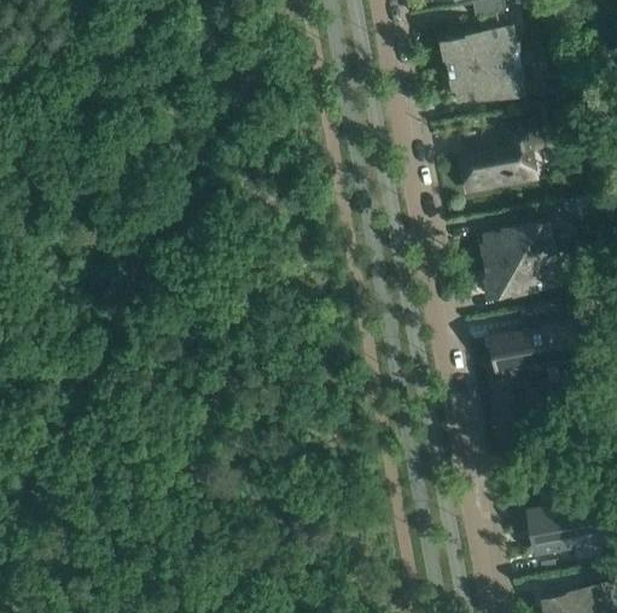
[(505,15),(502,0),(494,0),(471,5),(475,19),(505,15)]
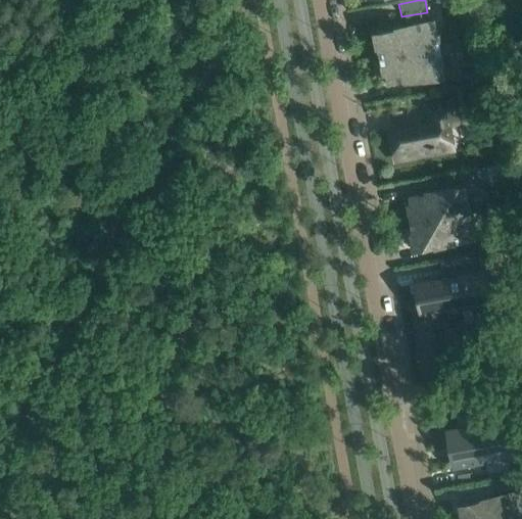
[(436,39),(434,25),(429,26),(429,25),(408,29),(400,30),(393,31),(394,32),(372,36),(375,53),(377,53),(378,62),(440,52),(439,45),(438,38),(436,39)]
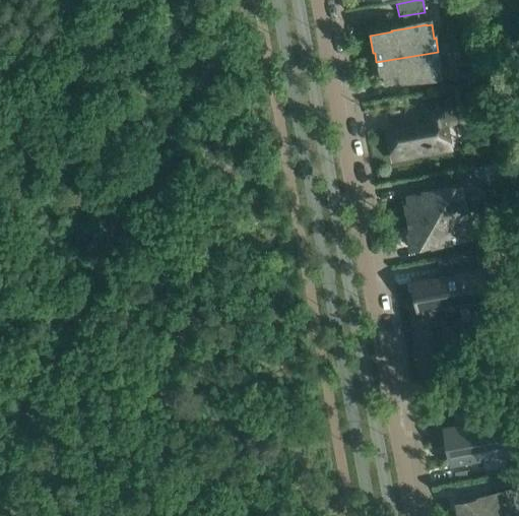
[(440,64),(438,52),(376,62),(379,80),(383,79),(384,87),(400,85),(401,87),(407,86),(407,85),(414,84),(436,81),(443,80),(441,70),(442,70),(440,64)]
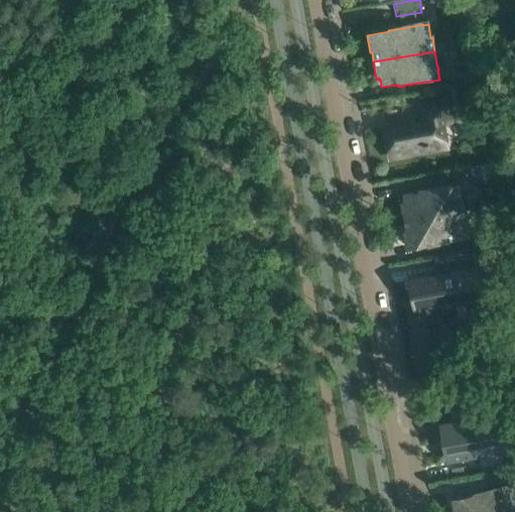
[(488,83),(486,70),(460,75),(462,88),(488,83)]
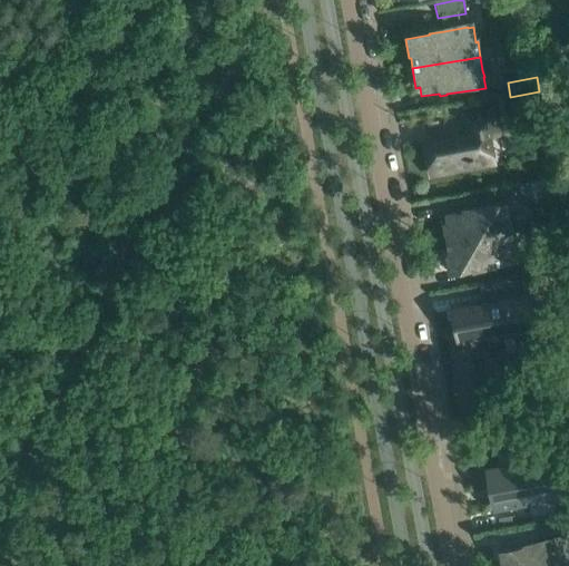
[(477,105),(459,108),(461,116),(478,113),(477,105)]
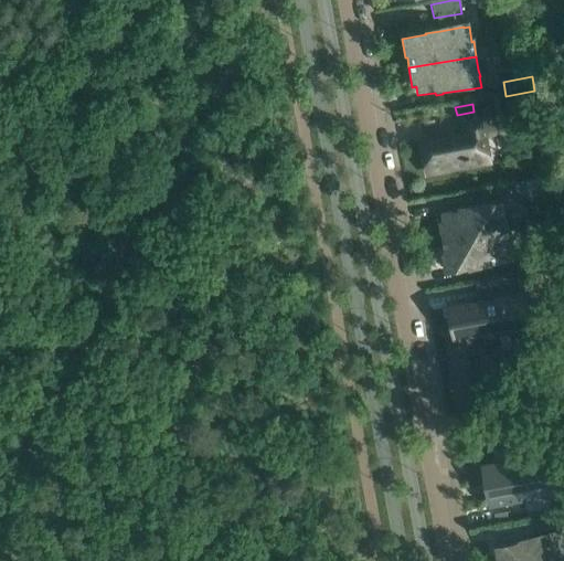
[(489,165),(483,138),(493,136),(489,113),(458,118),(461,137),(421,145),(425,167),(427,176),(489,165)]
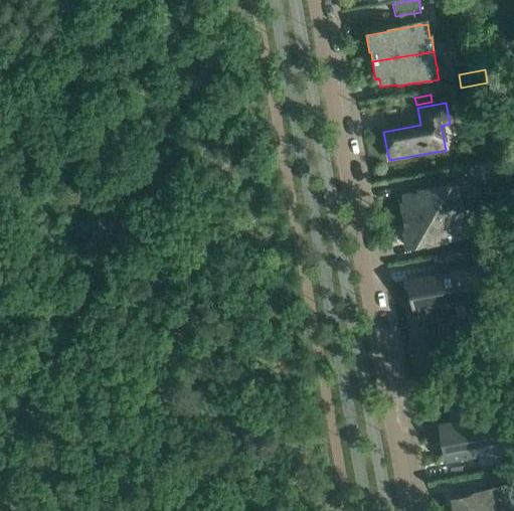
[(469,169),(471,182),(496,178),(494,165),(469,169)]
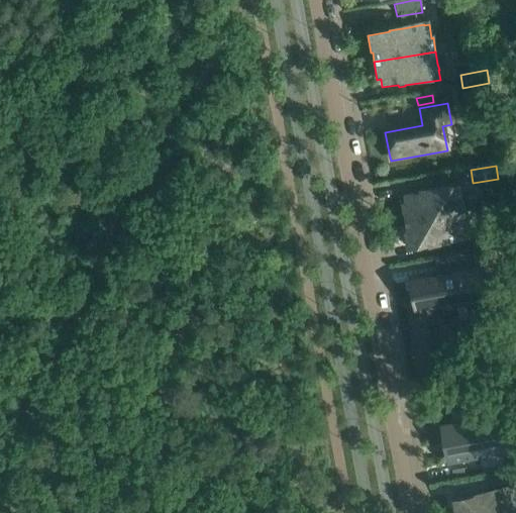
[(404,205),(401,206),(404,225),(466,214),(460,185),(419,193),(419,195),(403,198),(404,205)]
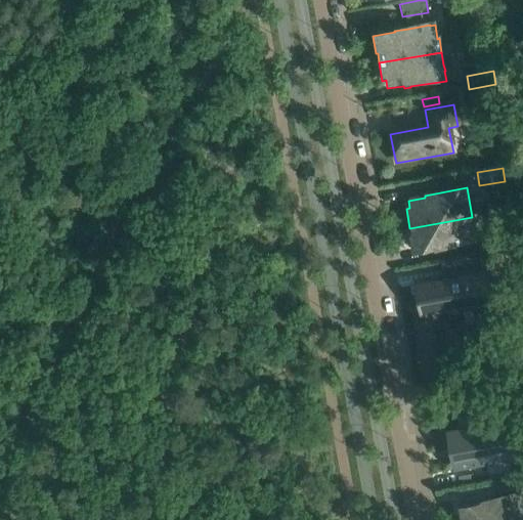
[(472,217),(409,228),(411,236),(409,237),(412,255),(434,251),(435,252),(475,245),(472,230),(474,230),(472,217)]
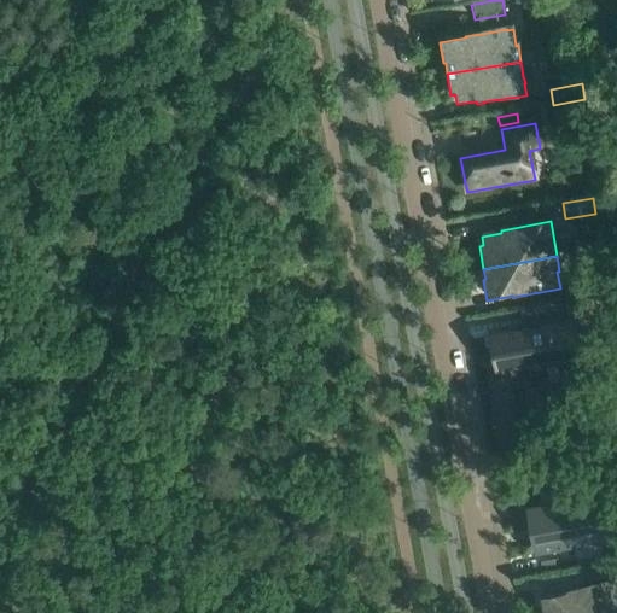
[(607,279),(577,285),(580,299),(611,293),(607,279)]
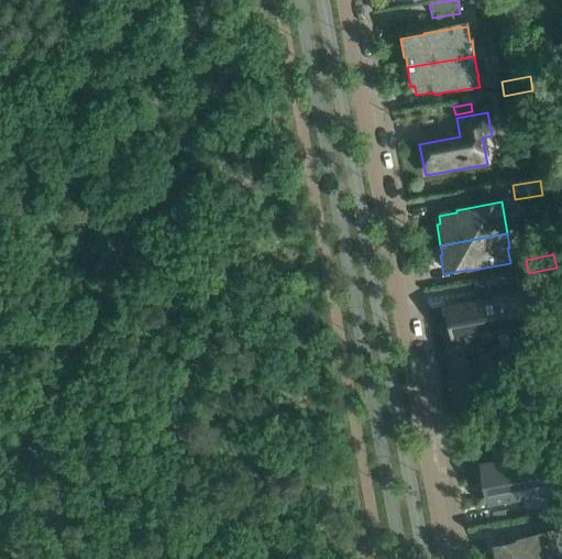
[(494,300),(449,309),(454,340),(486,335),(486,337),(492,336),(491,333),(529,327),(524,295),(494,300)]
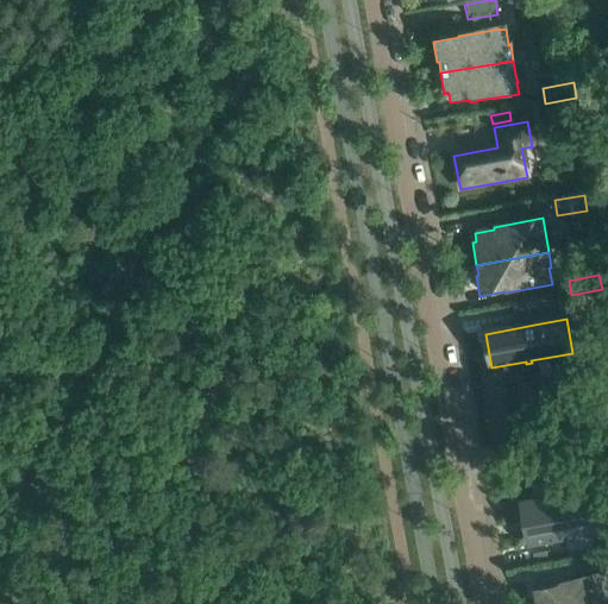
[(547,498),(518,503),(518,504),(520,504),(524,527),(526,536),(527,547),(564,541),(568,561),(594,557),(590,539),(599,536),(599,535),(597,535),(591,505),(547,498)]
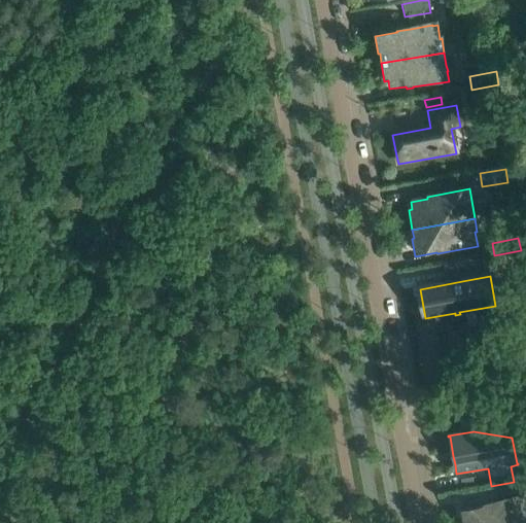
[(483,507),(461,511),(462,522),(525,522),(525,512),(523,497),(483,504),(483,507)]
